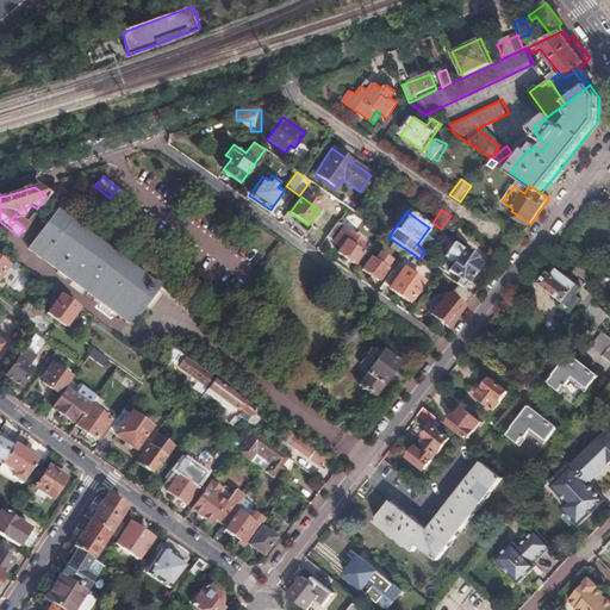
[(349,213),(342,221),(352,231),(360,224),(349,213)]
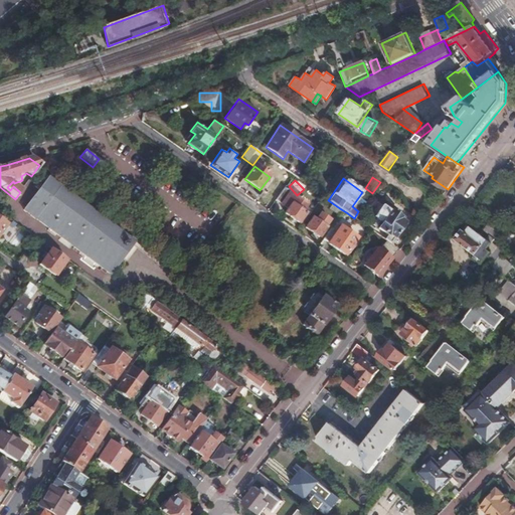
[(61,186),(36,218),(111,275),(136,242),(61,186)]
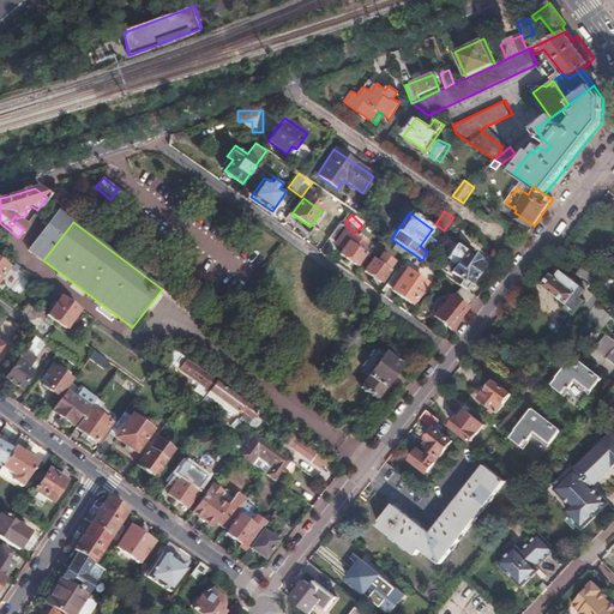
[(339,253),(361,269),(368,257),(361,252),(367,244),(338,223),(329,238),(343,248),(339,253)]
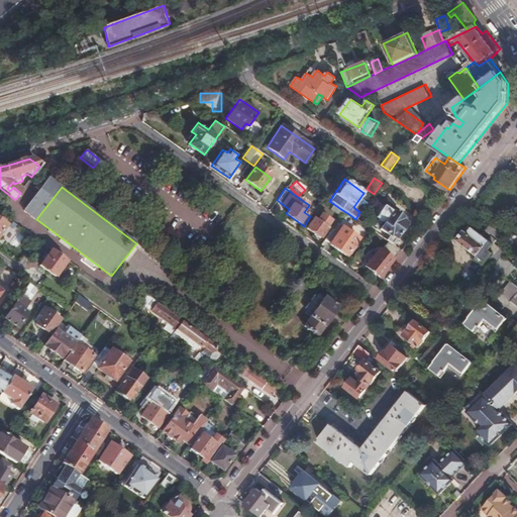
[(381,237),(388,242),(393,246),(409,224),(403,221),(404,219),(386,206),(376,219),(384,225),(380,231),(384,233),(381,237)]
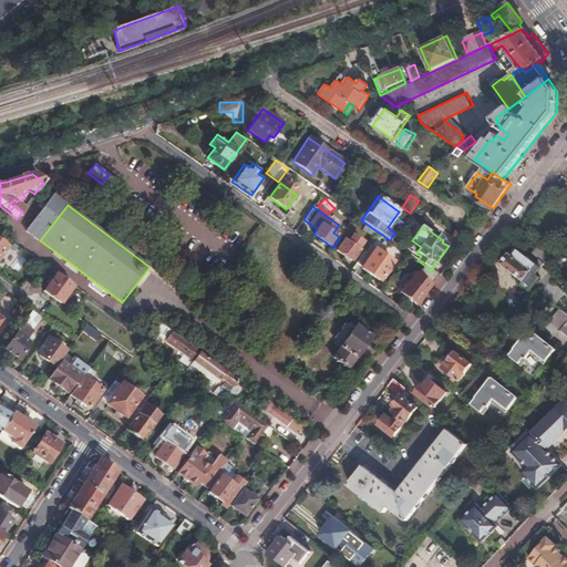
[(0,260),(13,243),(0,232),(0,260)]
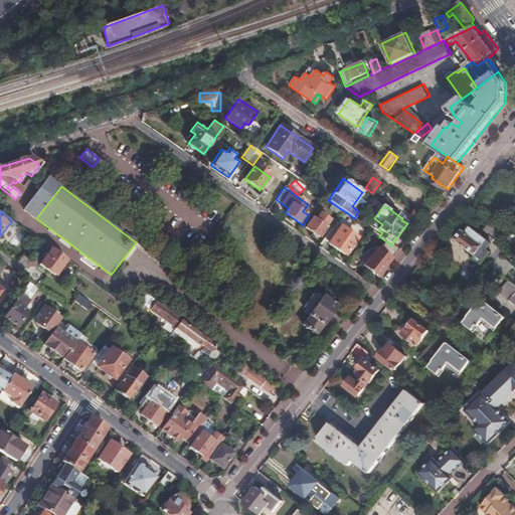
[(306,227),(319,237),(326,227),(325,227),(330,220),(321,213),(316,220),(312,218),(306,227)]
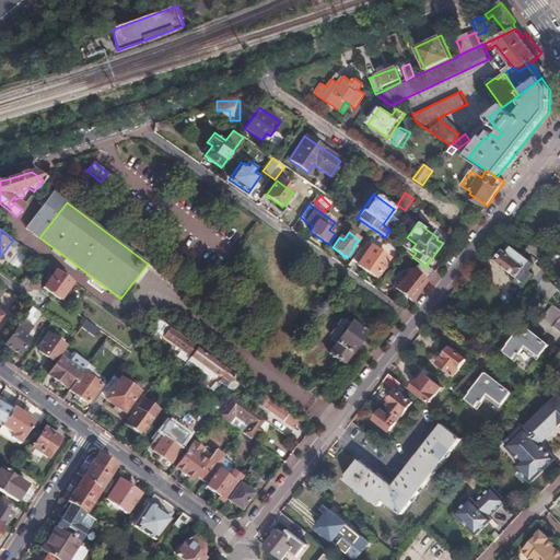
[(500,247),(502,248),(505,252),(510,246),(504,242),(500,247)]
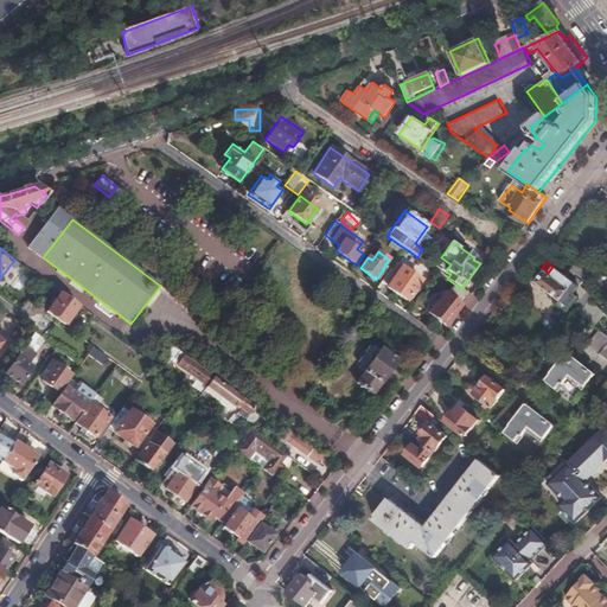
[(583,269),(592,275),(596,269),(588,263),(583,269)]
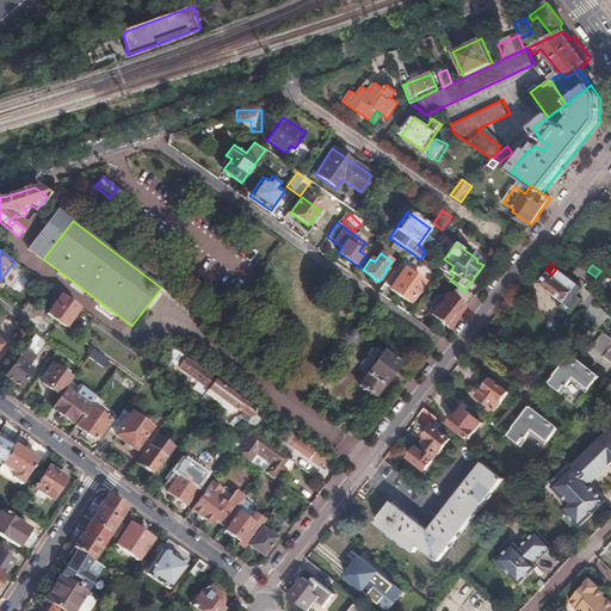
[(587,312),(594,302),(600,295),(592,289),(588,287),(590,284),(596,277),(587,271),(581,266),(575,273),(585,281),(580,285),(557,267),(556,269),(551,275),(548,271),(539,282),(560,297),(556,301),(568,310),(579,297),(582,301),(580,304),(587,312)]
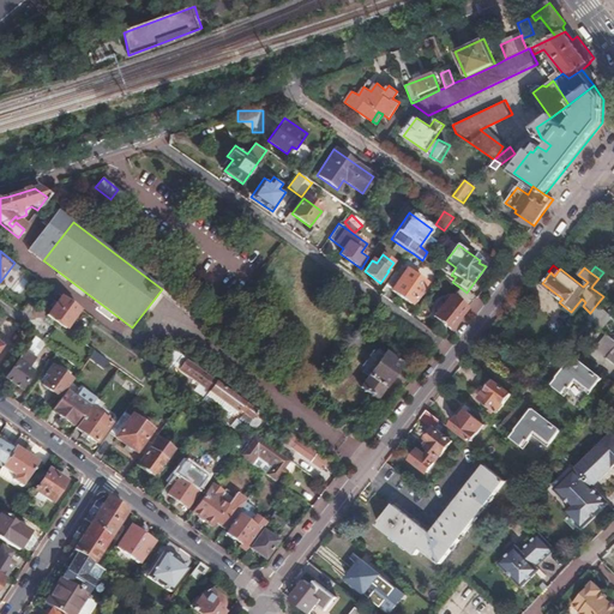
[(401,270),(389,287),(392,289),(391,290),(411,305),(426,284),(405,270),(404,272),(401,270)]
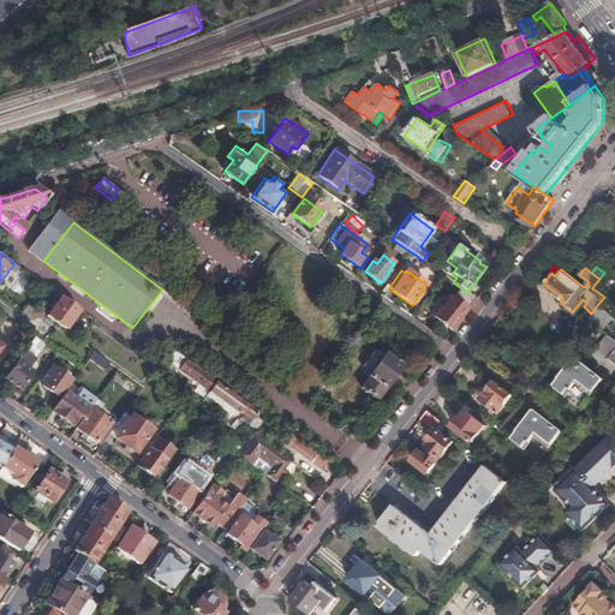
[(39,304),(51,288),(43,284),(33,299),(39,304)]
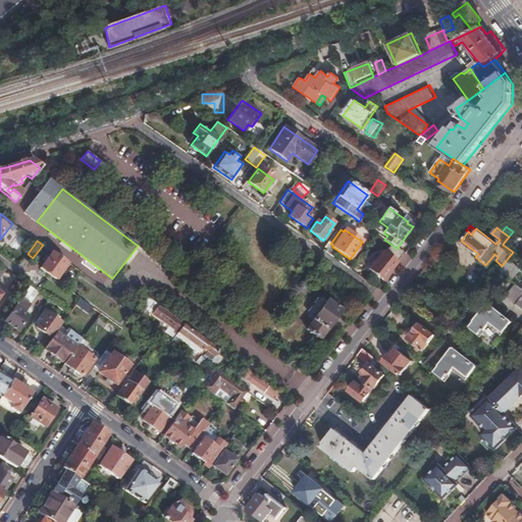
[(389,270),(403,253),(397,249),(392,245),(384,254),(381,252),(368,269),(381,279),(389,270)]
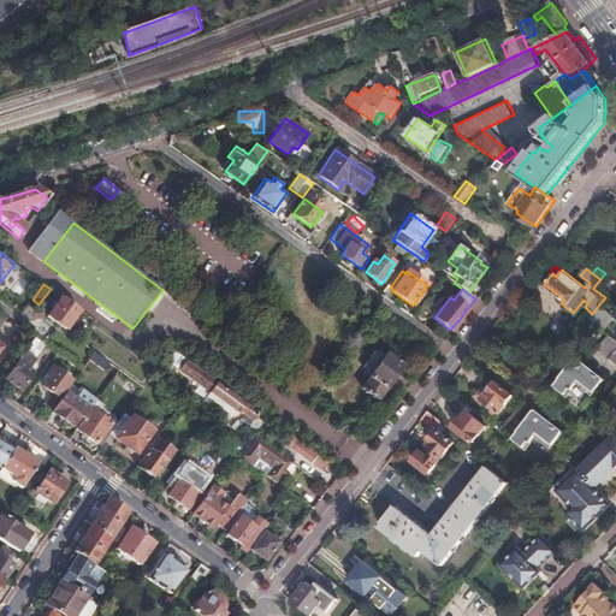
[(67,331),(81,311),(61,297),(47,317),(67,331)]
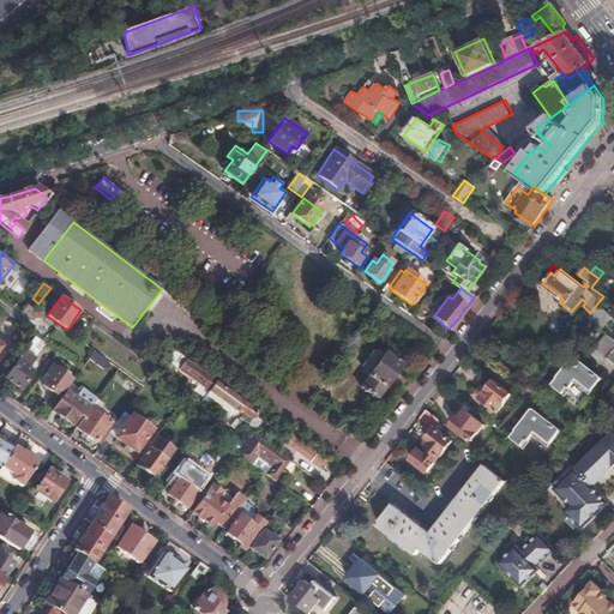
[(587,317),(602,330),(613,317),(597,304),(590,313),(587,317)]
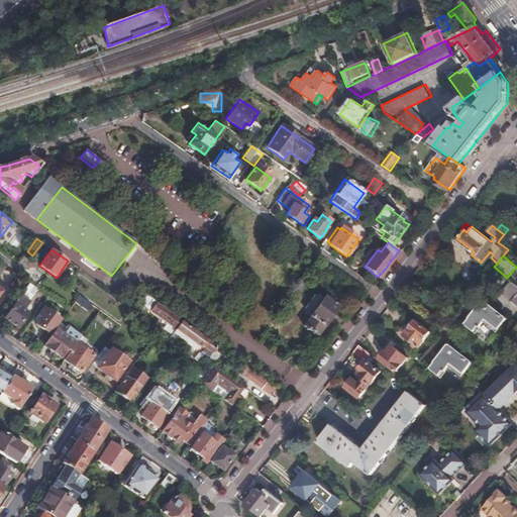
[(501,294),(512,302),(516,295),(516,284),(512,281),(501,294)]
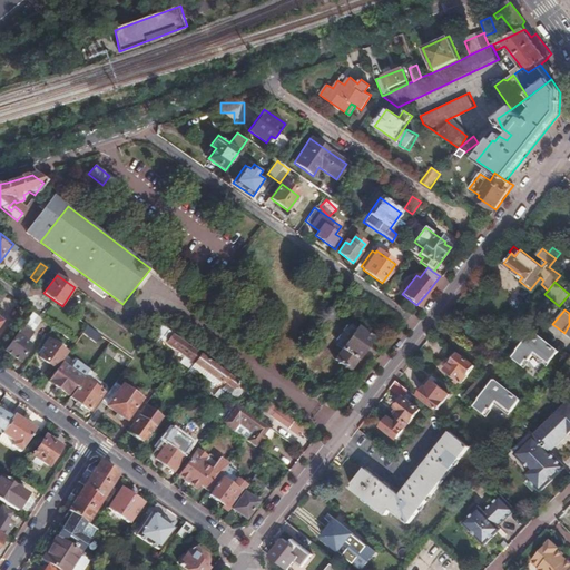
[(26,338),(40,318),(31,312),(5,350),(20,361),(31,345),(26,342),(27,338),(26,338)]
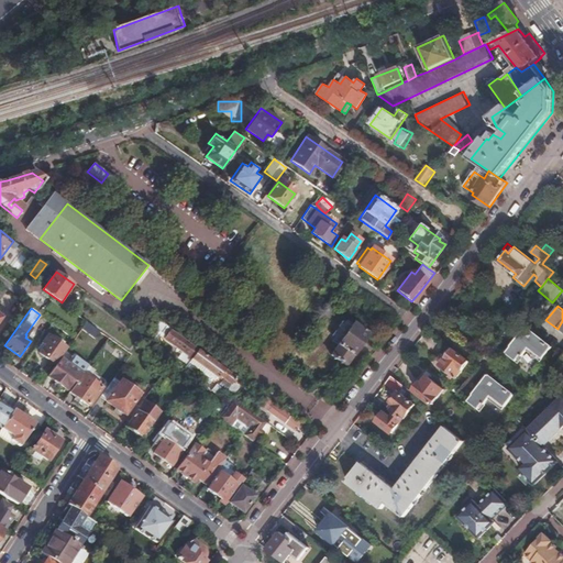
[(97,329),(87,321),(83,329),(92,337),(97,329)]
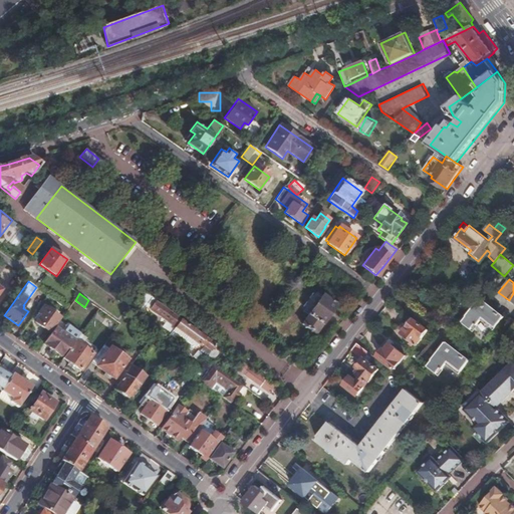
[(323,296),(302,324),(315,334),(336,305),(323,296)]
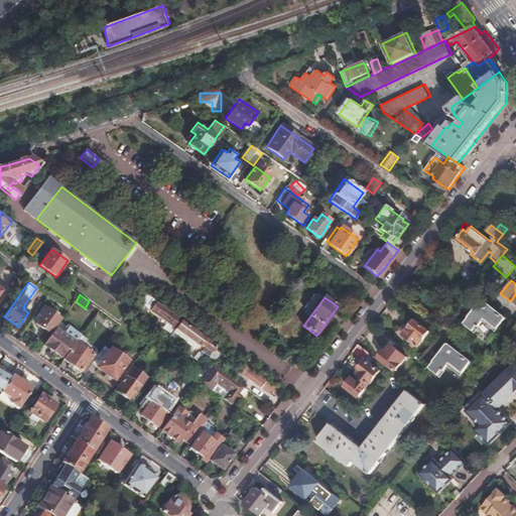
[(466,321),(478,331),(487,317),(500,328),(508,316),(484,297),(476,308),(477,308),(466,321)]
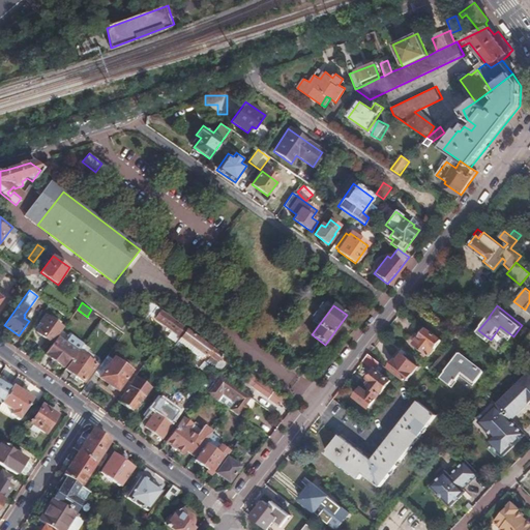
[(214,364),(223,354),(186,328),(162,311),(155,319),(180,337),(208,357),(207,359),(214,364)]
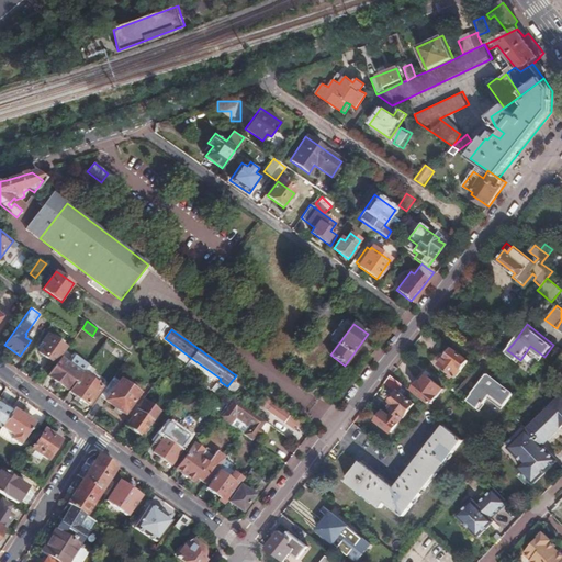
[(38,352),(54,363),(67,347),(48,334),(43,341),(45,343),(38,352)]
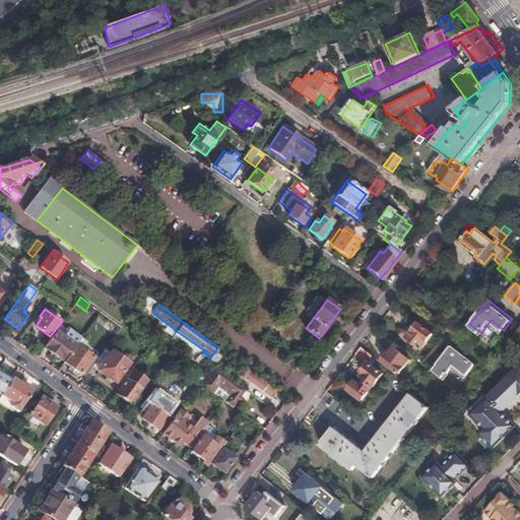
[(513,337),(519,329),(519,322),(518,321),(508,333),(513,337)]
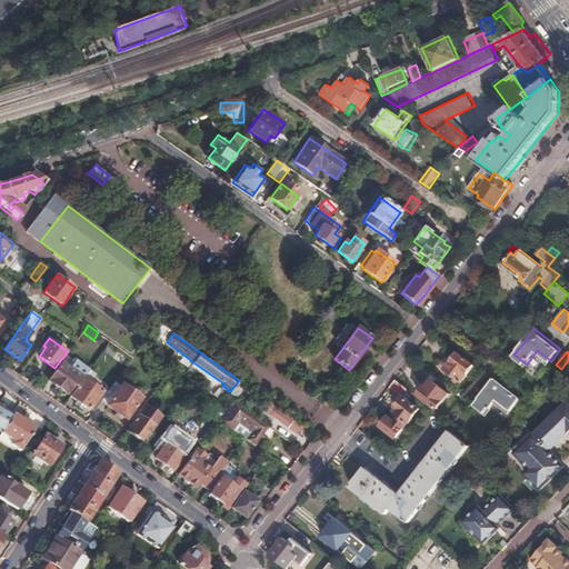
[(445,369),(461,381),(475,366),(458,352),(452,359),(449,357),(443,362),(447,366),(445,369)]
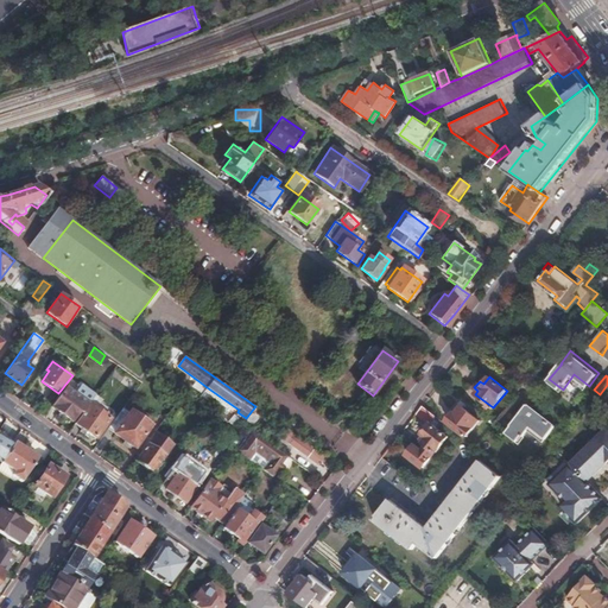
[(77,416),(80,417),(84,410),(89,403),(67,386),(62,392),(51,406),(73,422),(77,416)]
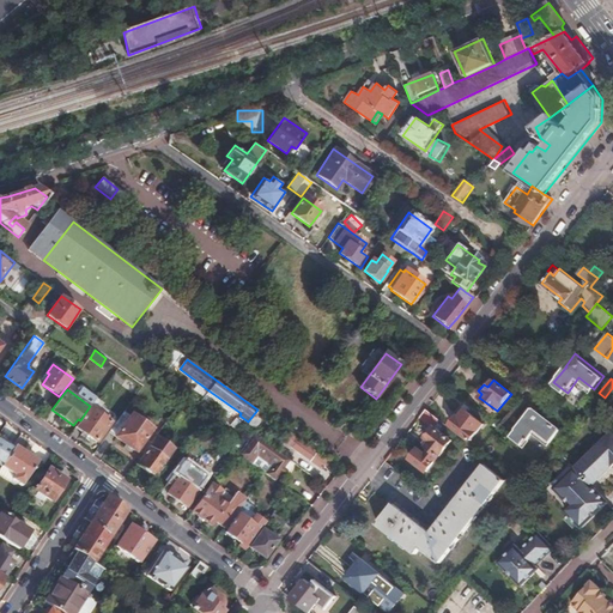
[(79,422),(76,426),(97,442),(111,422),(96,411),(103,401),(97,398),(90,406),(85,413),(80,420),(79,422)]
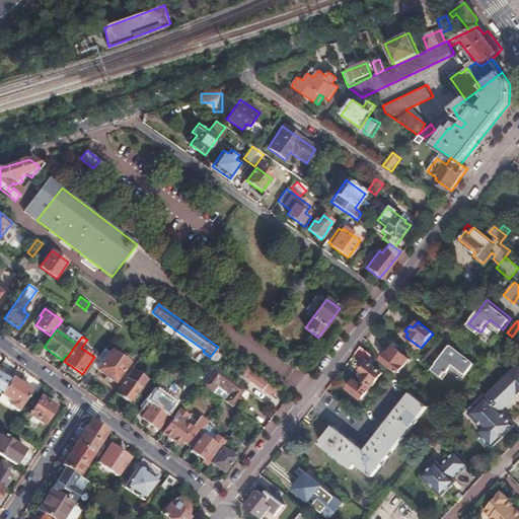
[(372,356),(361,346),(356,352),(367,362),(361,369),(365,372),(362,376),(364,378),(360,383),(368,390),(383,372),(375,366),(368,361),(372,356)]
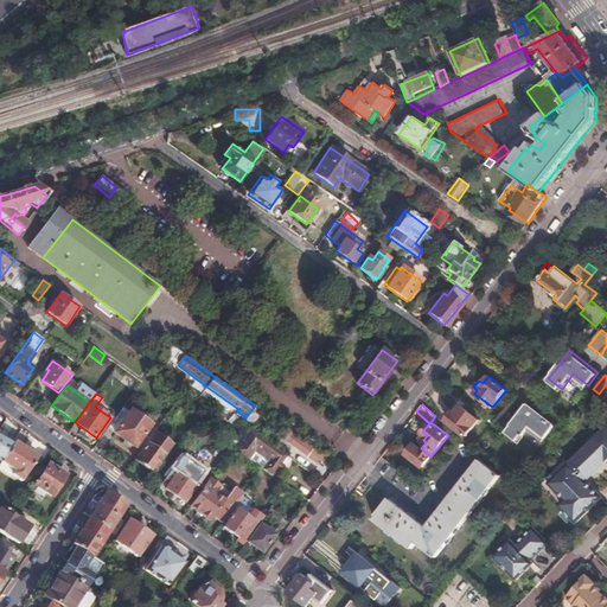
[(504,434),(517,445),(530,429),(544,440),(554,428),(525,406),(516,419),(517,419),(504,434)]
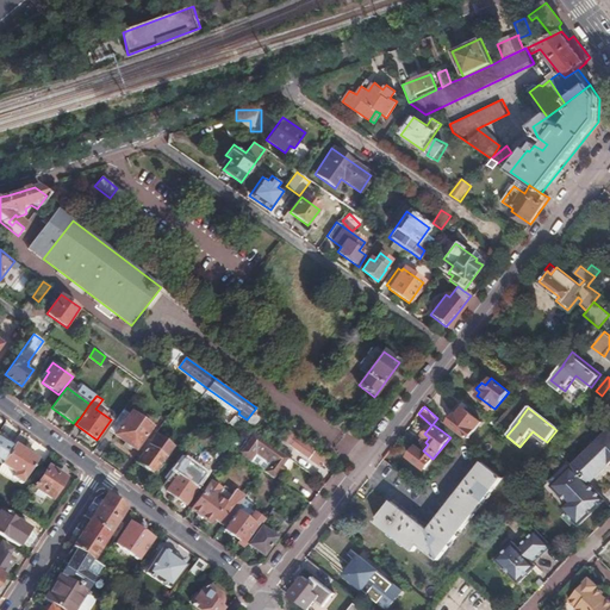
[(124,409),(109,430),(135,448),(150,427),(124,409)]
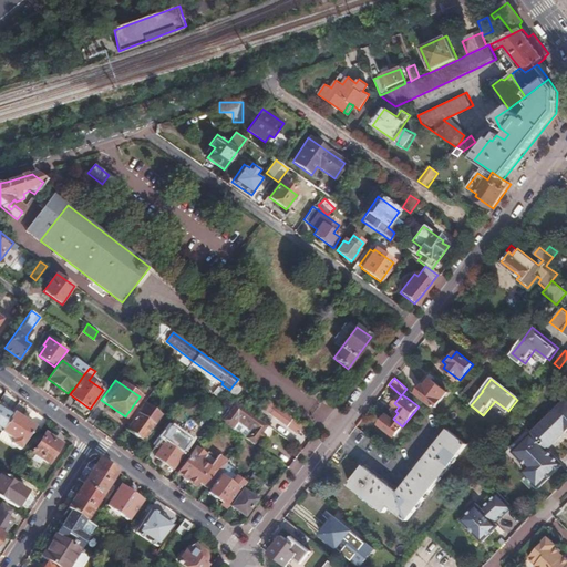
[(419,393),(435,408),(447,392),(432,380),(428,387),(425,385),(419,393)]
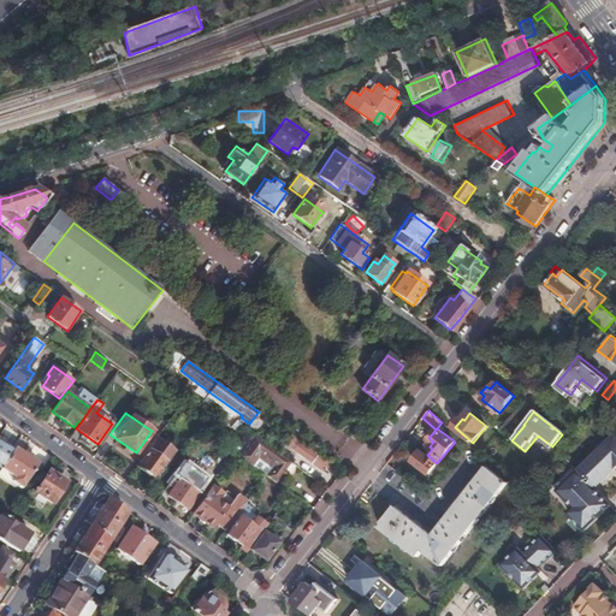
[(445,434),(450,428),(442,422),(437,428),(445,434)]
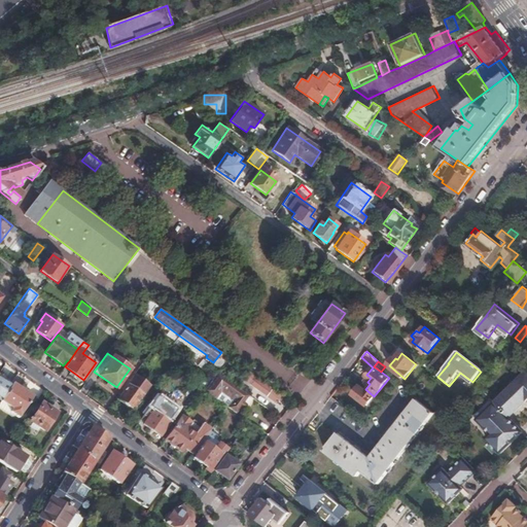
[(526,370),(495,401),(492,398),(477,413),(494,431),(487,437),(502,453),(525,432),(511,418),(526,401),(526,370)]
